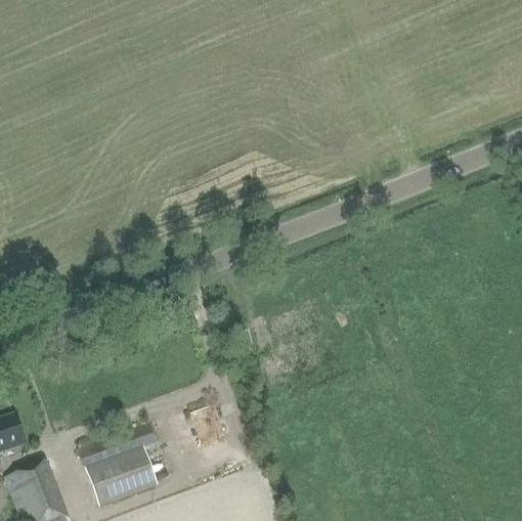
[(194,407),(206,445),(230,438),(219,400),(194,407)]
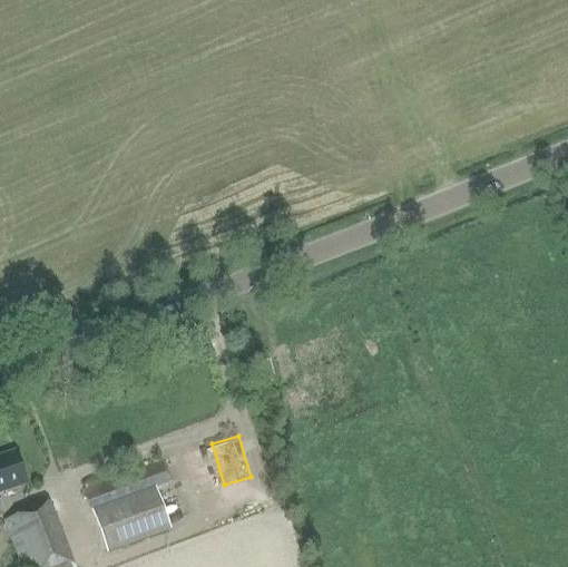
[(0,498),(1,498),(0,492),(0,491),(30,482),(20,452),(0,459),(0,498)]
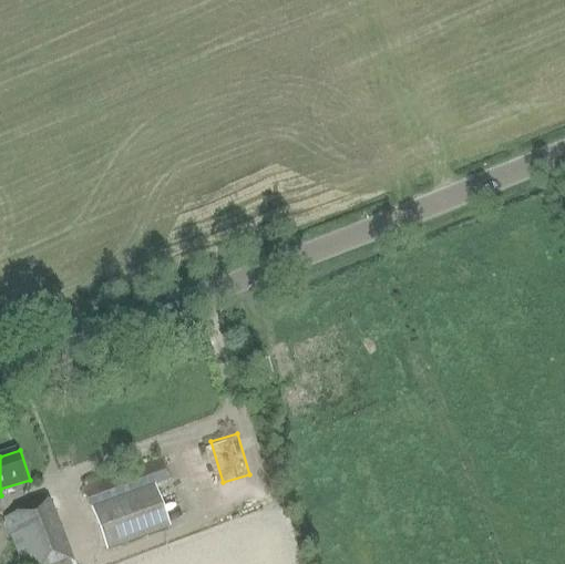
[(170,475),(163,455),(85,484),(93,504),(170,475)]
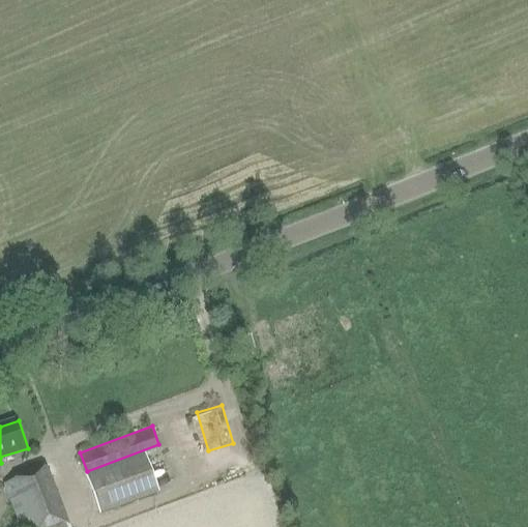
[(87,472),(103,511),(160,490),(146,450),(87,472)]
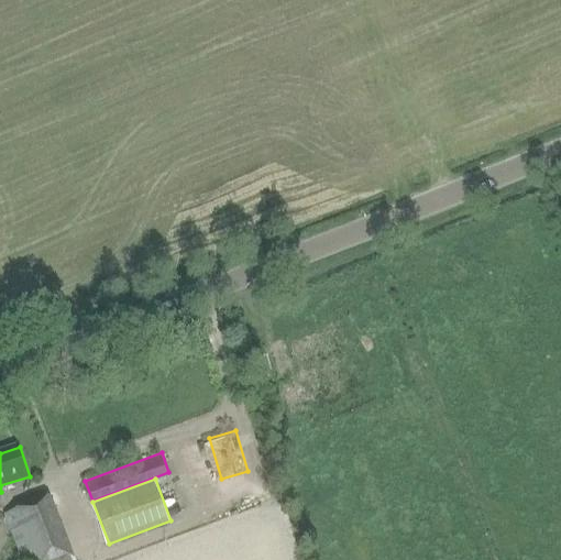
[(76,559),(52,494),(6,512),(24,559),(76,559)]
